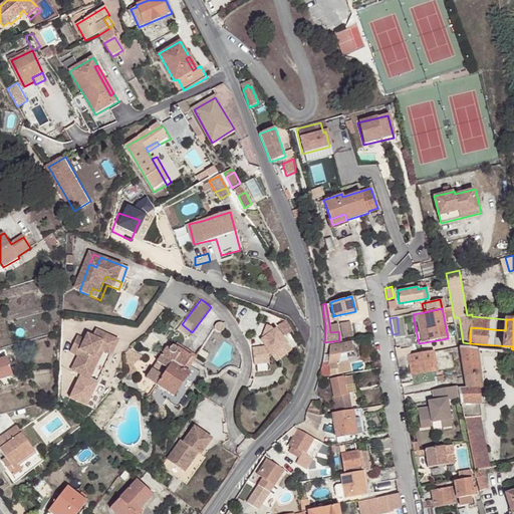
[(339,322),(342,336),(350,335),(348,320),(339,322)]
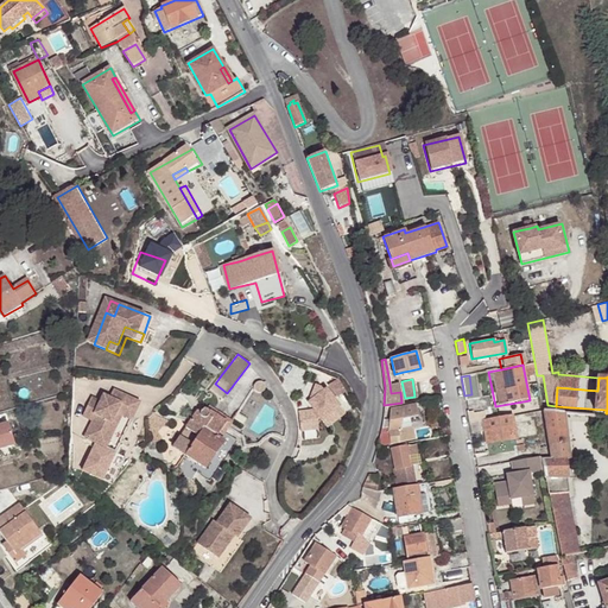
[(390,384),(391,393),(400,392),(398,382),(390,384)]
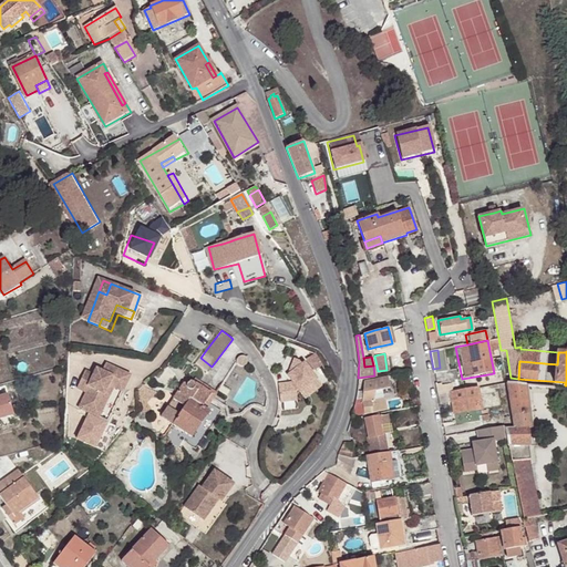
[(310,358),(303,364),(312,375),(320,369),(310,358)]
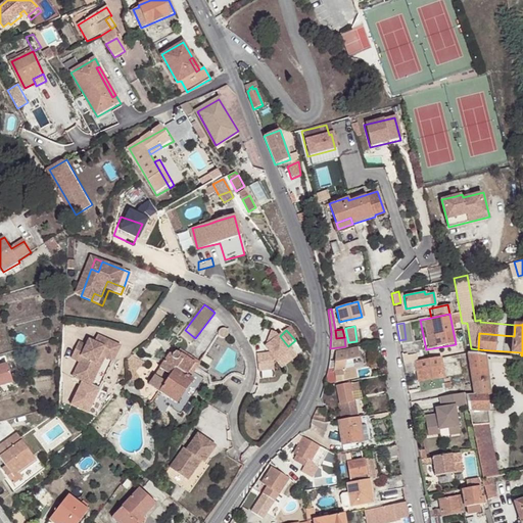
[(269,343),(264,347),(269,353),(268,353),(273,362),(274,364),(276,362),(278,364),(292,350),(288,346),(280,336),(278,338),(274,335),(270,334),(267,341),(269,343)]
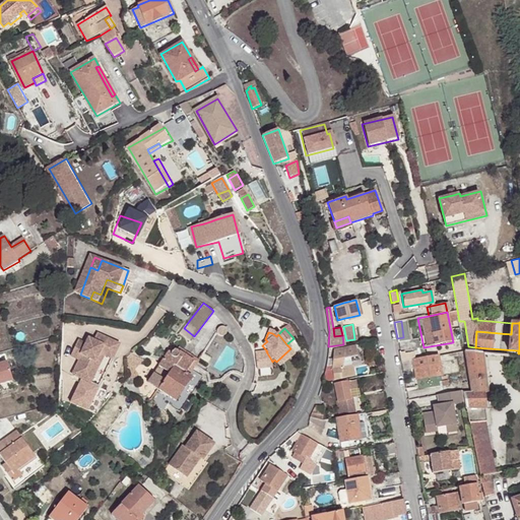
[(77,386),(90,390),(93,383),(100,384),(104,371),(99,370),(102,362),(106,363),(112,365),(116,348),(95,342),(93,349),(87,347),(85,353),(78,351),(73,369),(82,371),(77,386)]
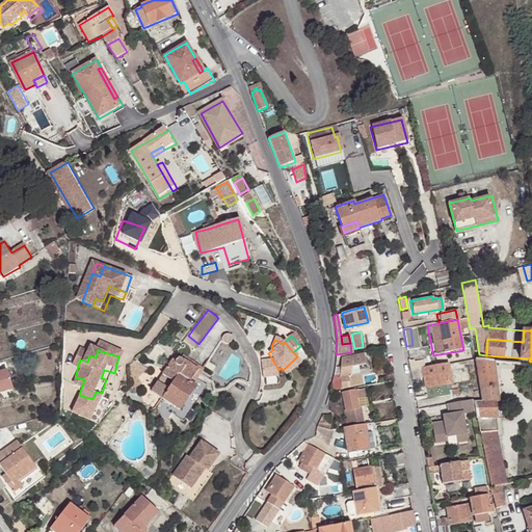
[(337,388),(363,382),(358,364),(365,362),(364,351),(341,355),(339,376),(340,380),(336,381),(337,388)]
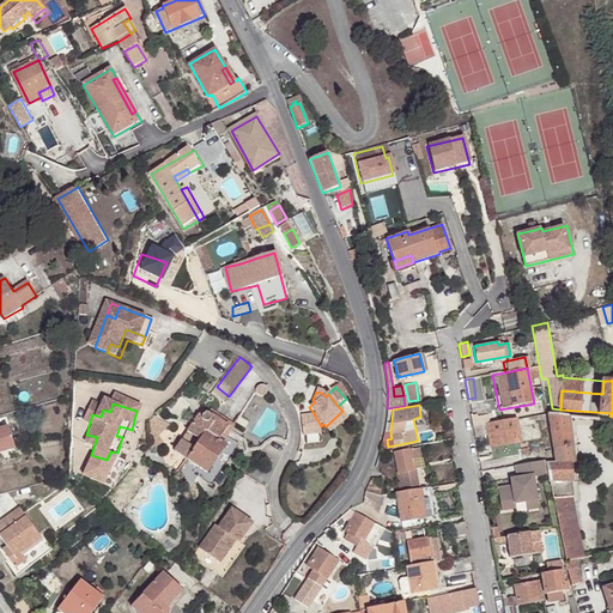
[(217,441),(220,443),(232,425),(210,410),(206,414),(207,414),(207,416),(208,417),(208,418),(208,419),(208,420),(211,423),(213,418),(226,426),(217,441)]
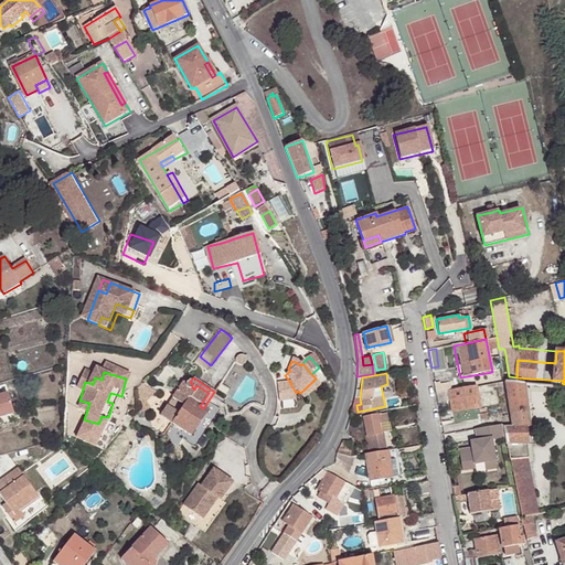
[(126,379),(121,396),(125,397),(130,380),(126,379)]
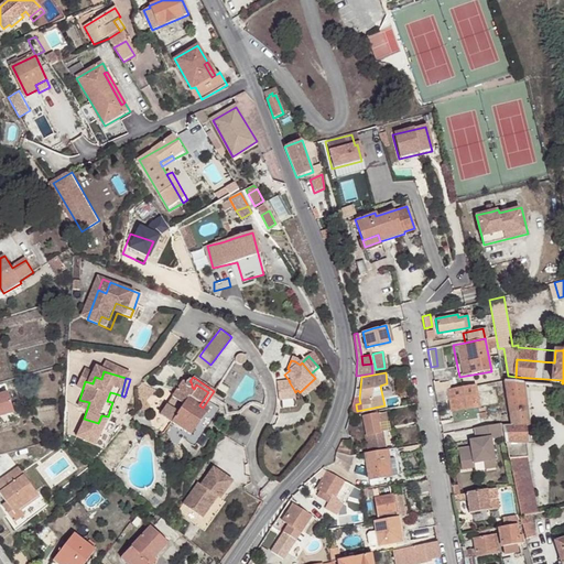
[(300,392),(305,399),(321,384),(315,378),(300,392)]
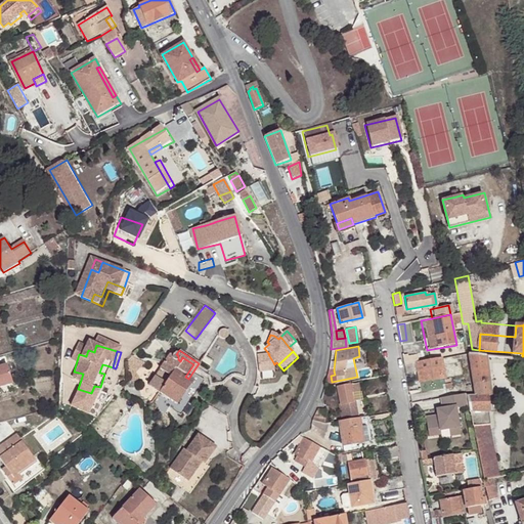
[(195,375),(191,381),(188,379),(185,377),(193,364),(182,357),(180,361),(178,359),(178,358),(178,357),(178,356),(177,355),(177,354),(176,354),(175,353),(174,353),(173,353),(173,354),(172,354),(171,355),(168,355),(147,385),(176,404),(172,410),(180,416),(204,381),(195,375)]
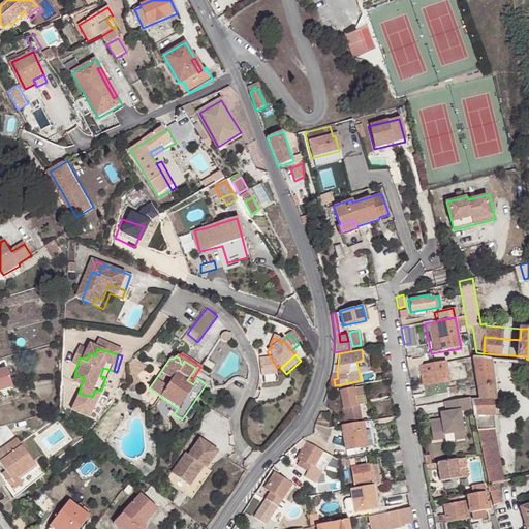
[(132,358),(125,365),(130,376),(143,366),(132,358)]
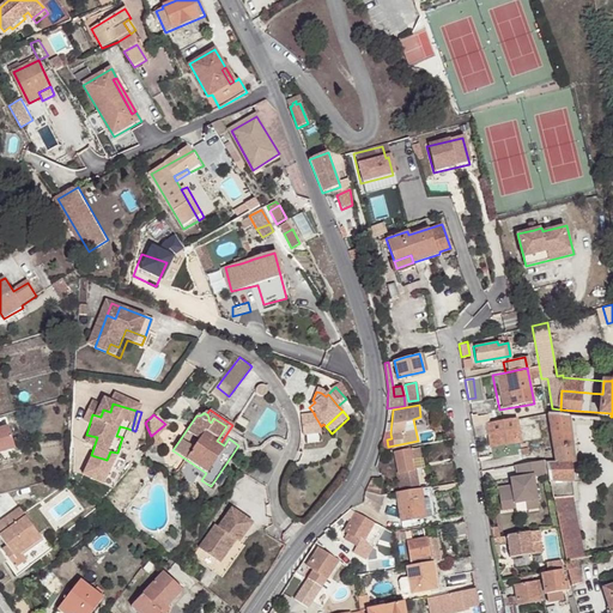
[(301,418),(304,437),(322,434),(320,424),(314,414),(301,418)]
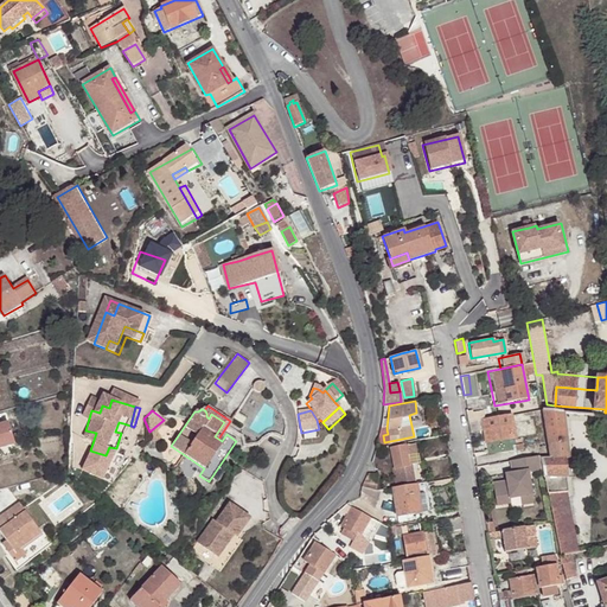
[(484,419),(483,410),(467,414),(468,421),(483,420),(484,419)]
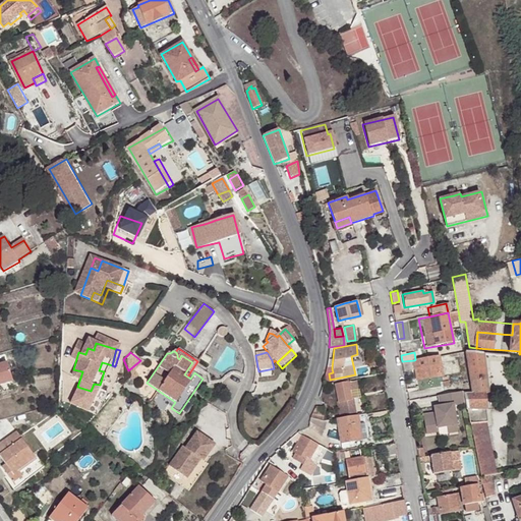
[(484,354),(466,352),(471,395),(461,397),(463,404),(469,423),(470,423),(484,477),(488,476),(491,475),(497,474),(483,422),(487,422),(484,393),(488,393),(484,354)]
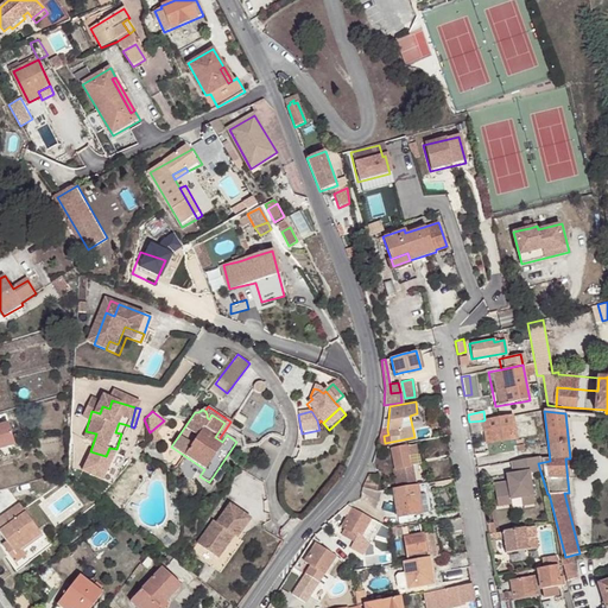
[(485,419),(483,420),(486,432),(488,443),(517,438),(513,416),(485,419)]
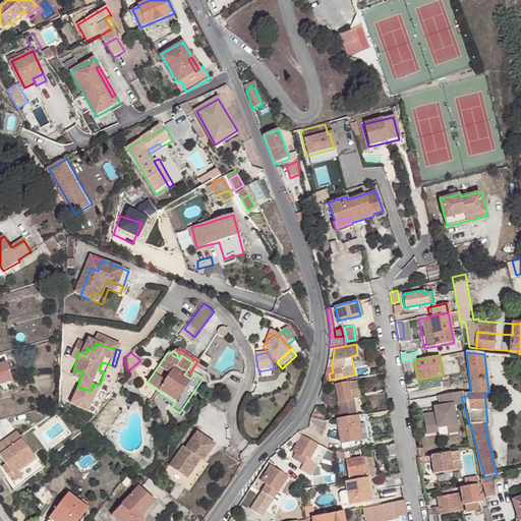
[(404,372),(416,370),(414,360),(402,361),(404,372)]
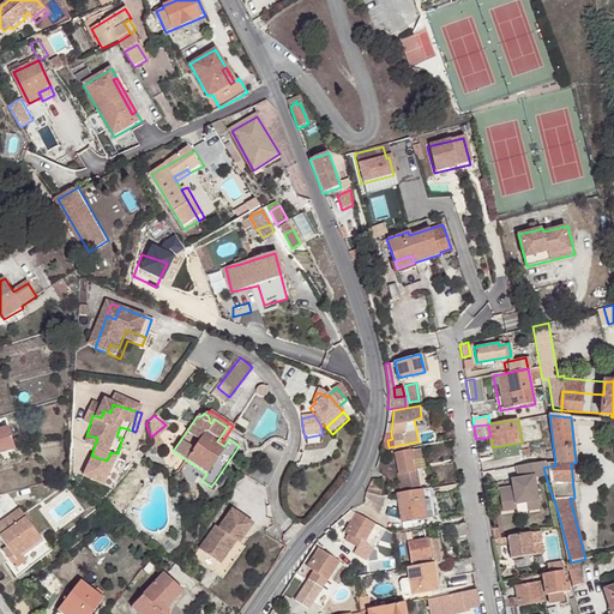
[(0,455),(16,451),(8,427),(0,428),(0,455)]
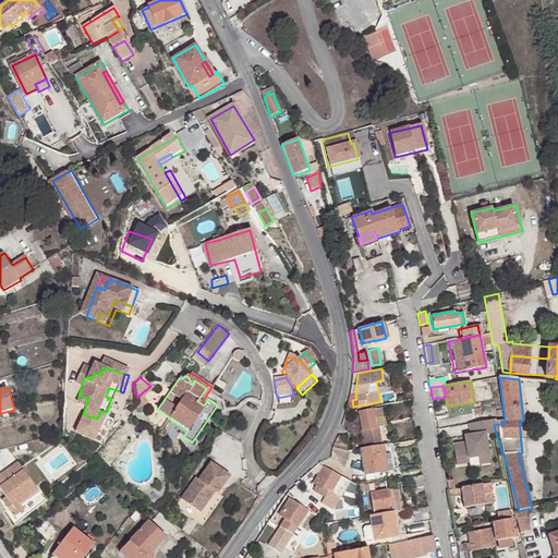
[(475,409),(474,402),(448,407),(449,413),(475,409)]
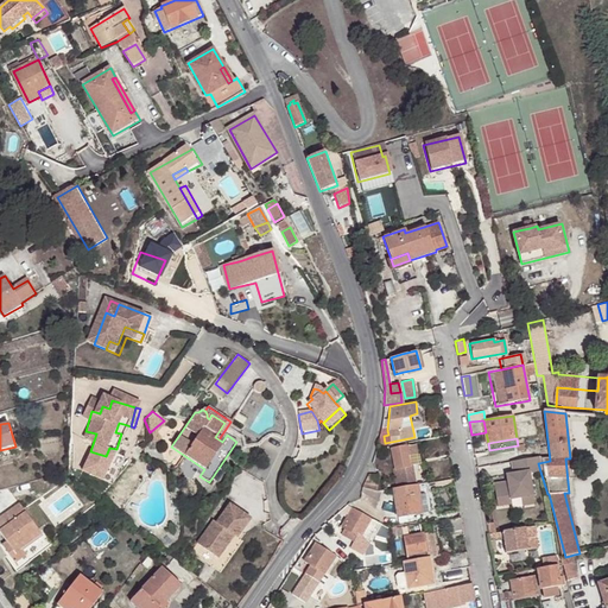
[(393,483),(412,480),(411,470),(406,472),(406,467),(409,467),(406,456),(417,455),(415,444),(391,448),(394,467),(390,467),(393,483)]
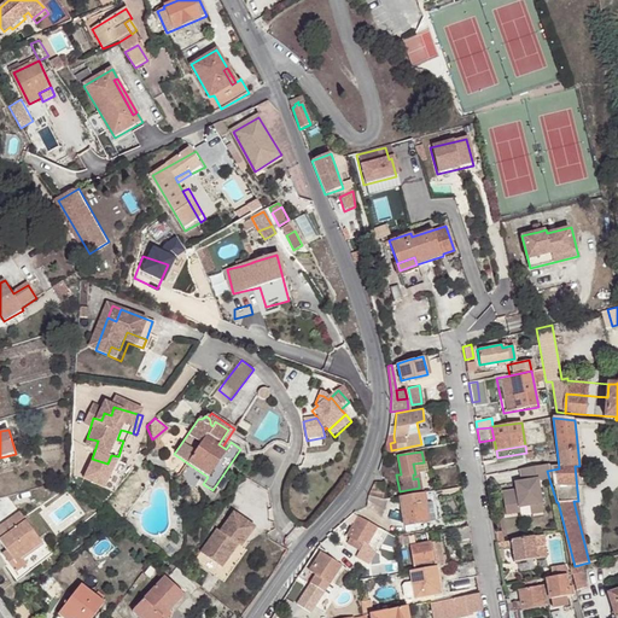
[(111,455),(108,464),(115,466),(118,456),(111,455)]
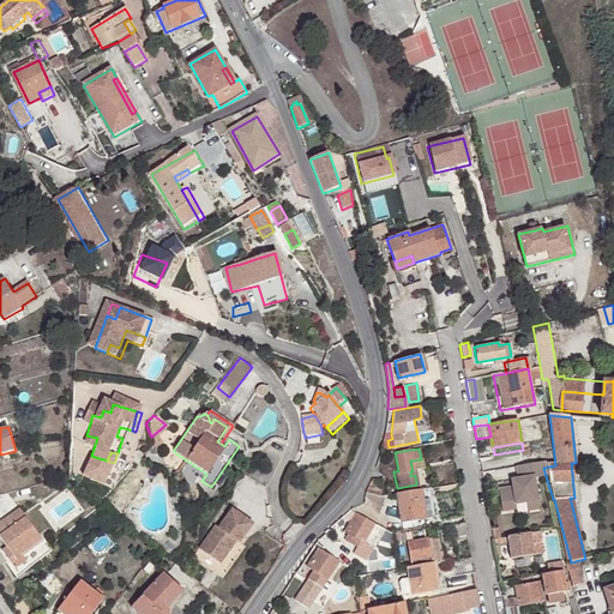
[(545,476),(546,476),(543,468),(516,470),(517,482),(517,489),(510,489),(497,491),(499,512),(512,511),(512,507),(522,506),(535,506),(534,485),(546,483),(545,476)]
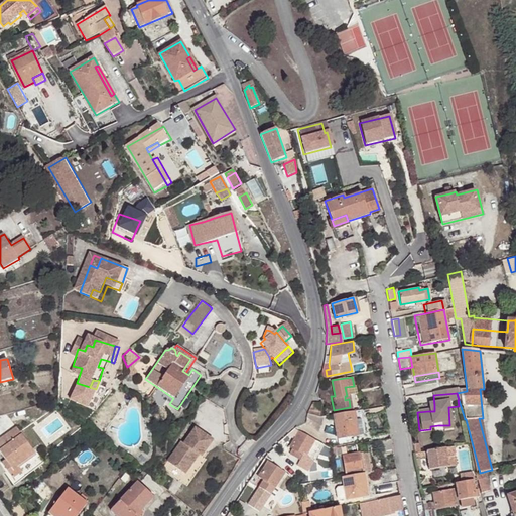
[(319,415),(319,408),(312,403),(311,403),(309,406),(306,410),(305,420),(317,430),(323,416),(319,415)]
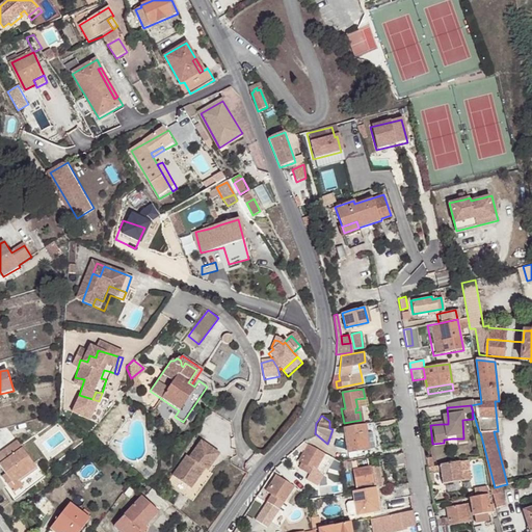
[(374,448),(370,422),(343,425),(346,451),(374,448)]
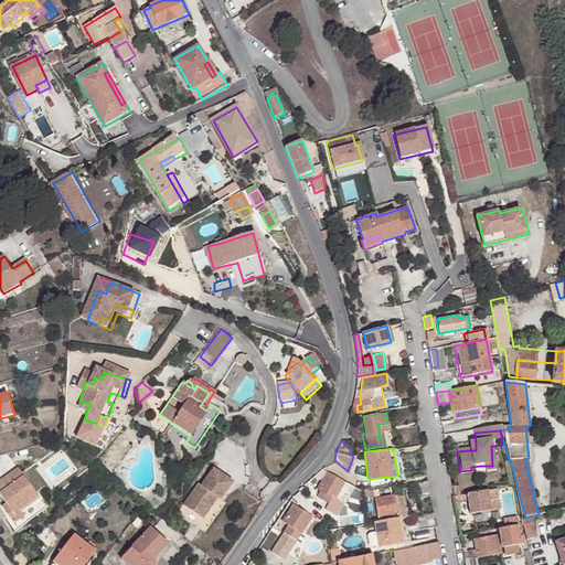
[(492,473),(492,466),(480,466),(481,475),(492,473)]
